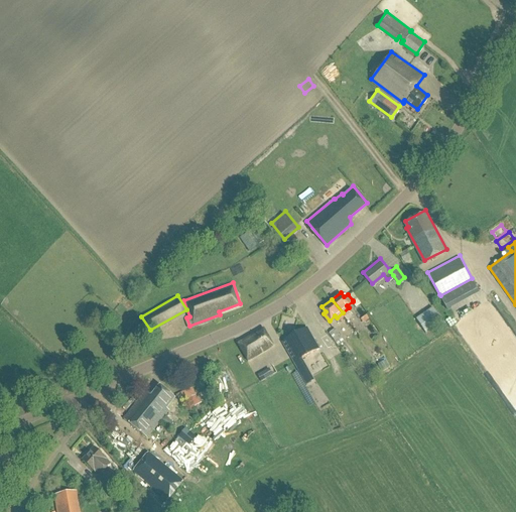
[(374,303),(376,309),(383,305),(381,300),(374,303)]
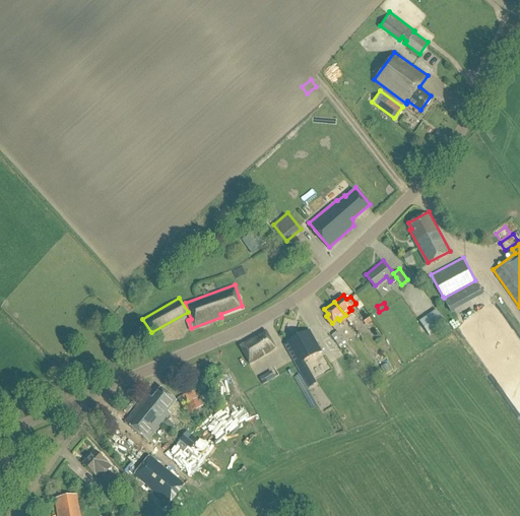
[(416,318),(428,332),(444,320),(433,306),(416,318)]
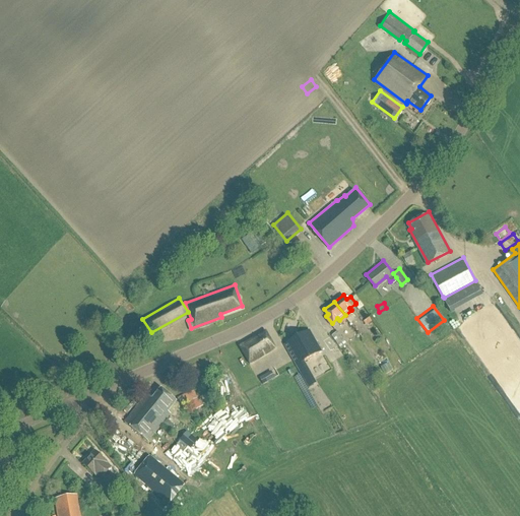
[(285,342),(298,364),(323,348),(311,327),(285,342)]
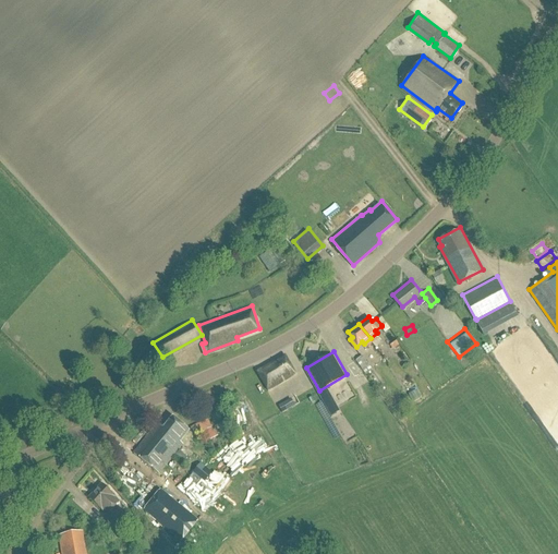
[(355,357),(365,372),(372,366),(361,352),(355,357)]
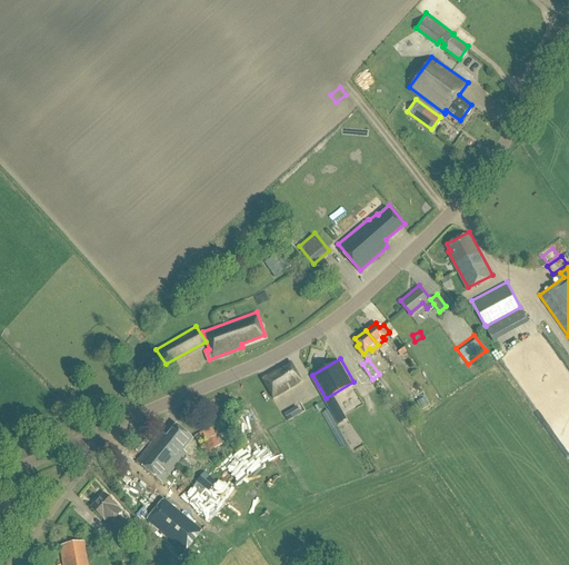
[(262,377),(275,396),(302,378),(291,360),(262,377)]
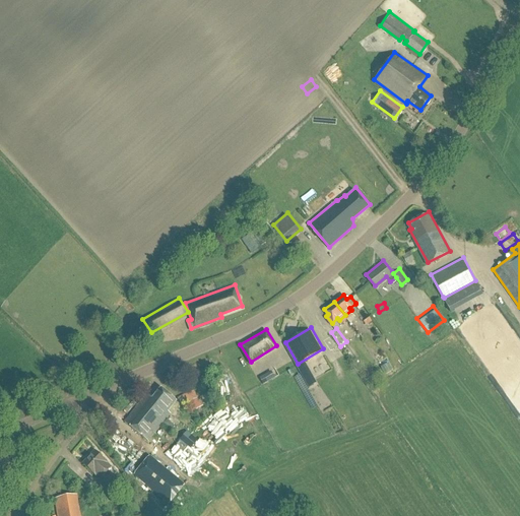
[(260,377),(262,381),(271,376),(269,372),(260,377)]
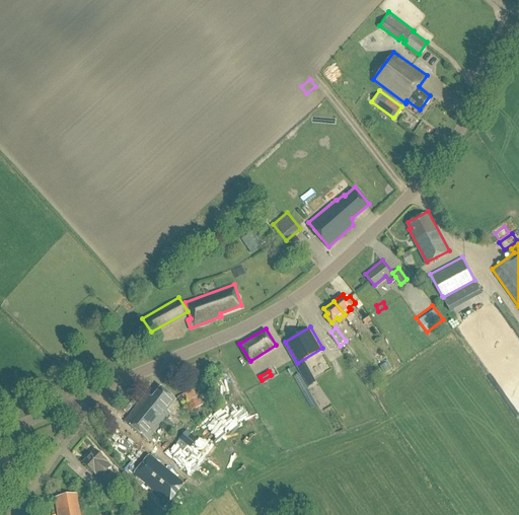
[(308,372),(303,375),(308,384),(313,381),(308,372)]
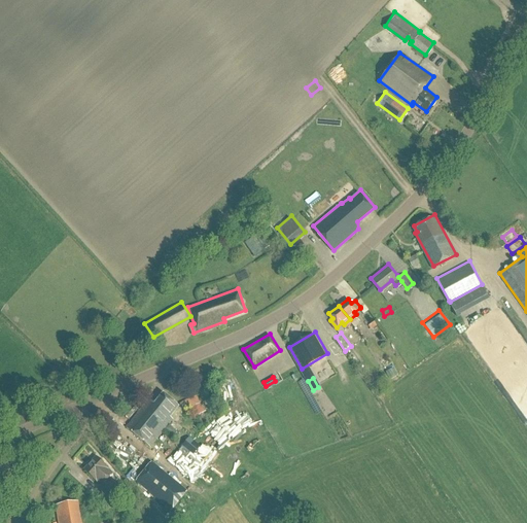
[(184,396),(188,405),(199,399),(195,391),(184,396)]
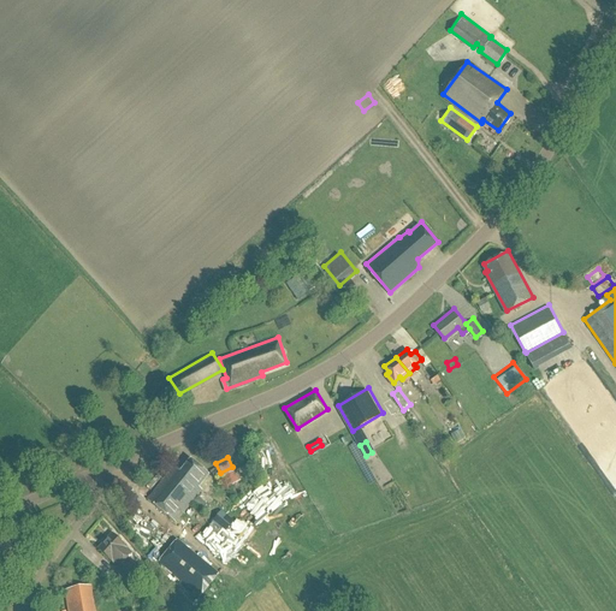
[(175,466),(148,498),(175,520),(200,488),(197,486),(208,474),(190,460),(181,472),(175,466)]
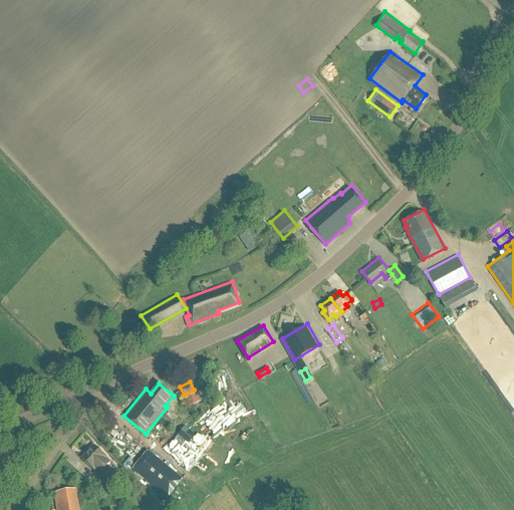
[(220,386),(219,388),(221,390),(215,397),(224,405),(232,396),(220,386)]
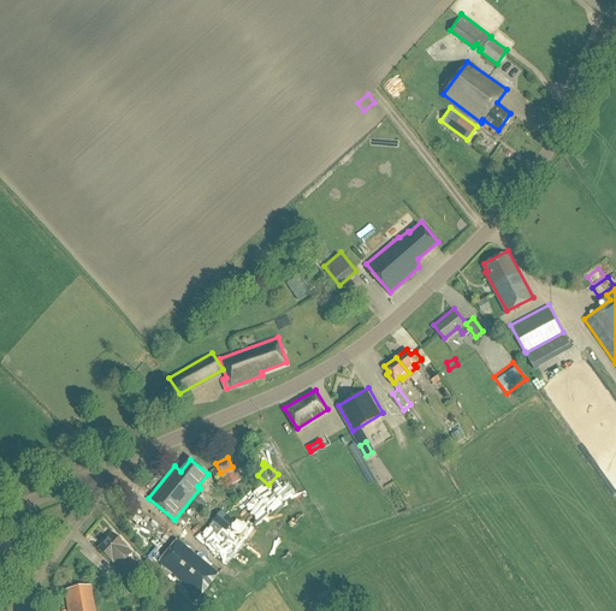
[(254,540),(264,529),(253,520),(266,505),(262,502),(271,492),(265,487),(254,500),(252,498),(240,512),(237,511),(230,518),(254,540)]
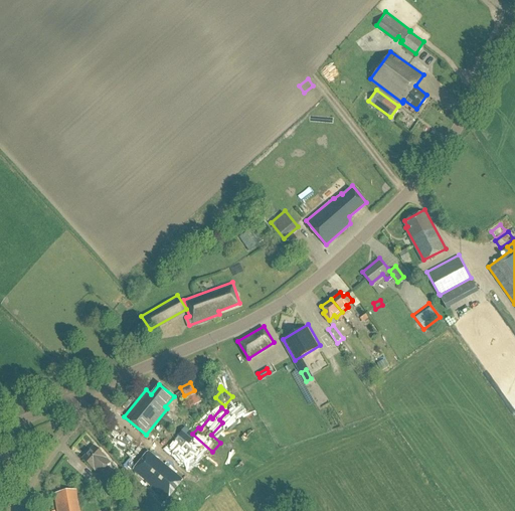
[(187,432),(165,453),(188,476),(209,455),(200,446),(187,432)]
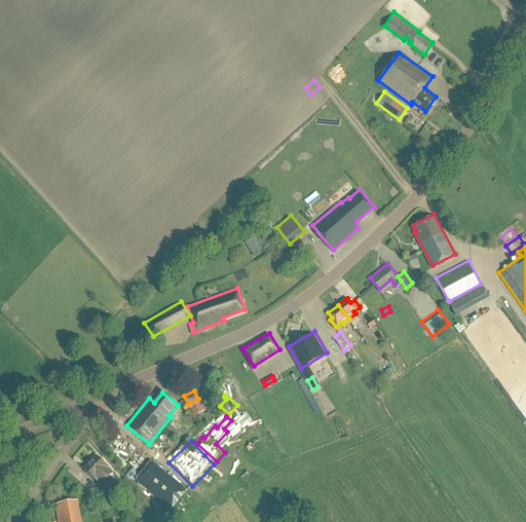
[(97,454),(84,467),(98,479),(98,478),(102,482),(113,470),(109,465),(97,454)]
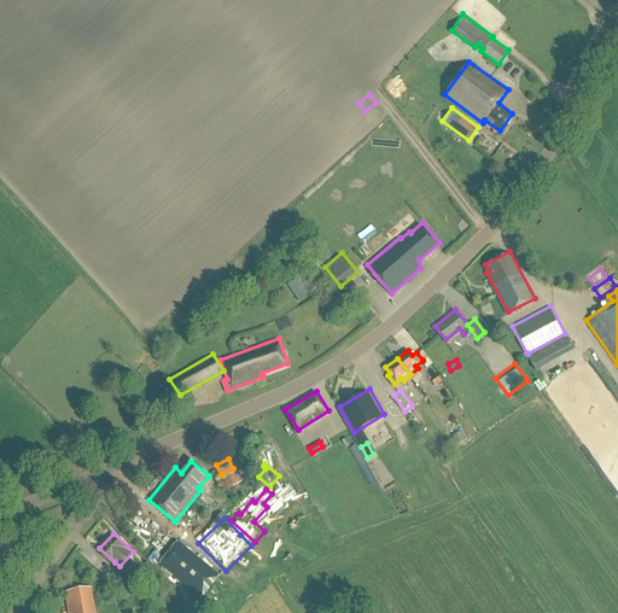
[(176,539),(157,562),(199,596),(219,573),(176,539)]
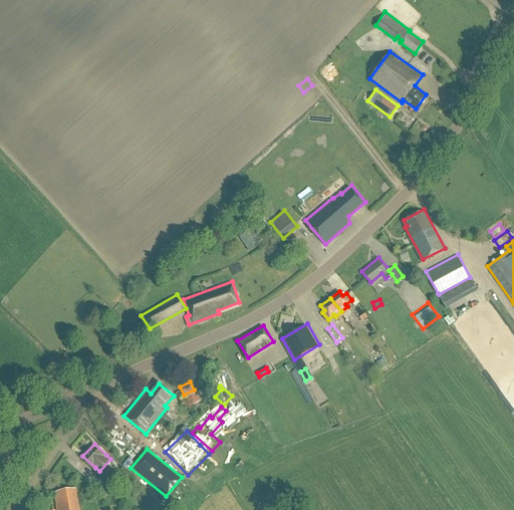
[(95,480),(107,491),(113,485),(101,473),(95,480)]
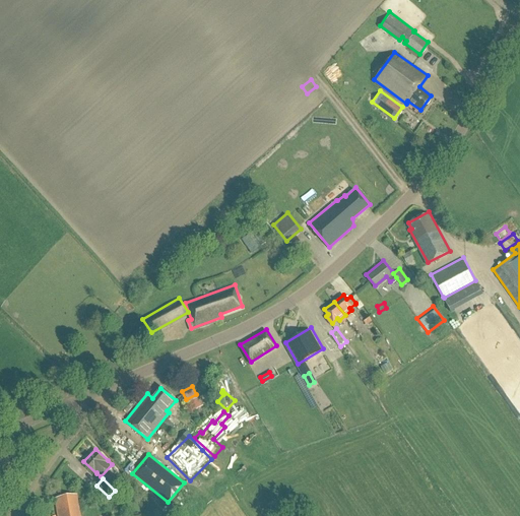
[(80,515),(76,492),(54,495),(57,515),(80,515)]
